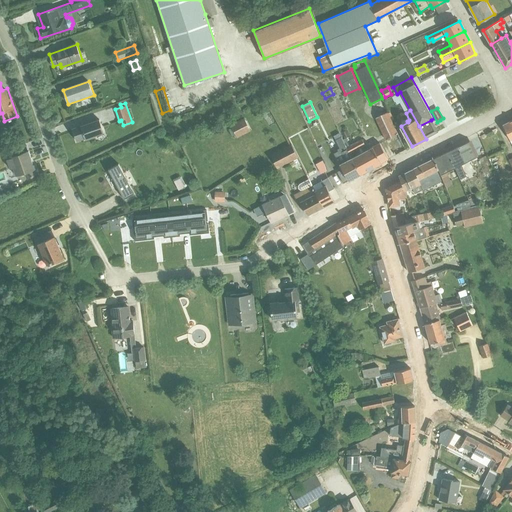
[(399,134),(388,112),(376,118),(386,140),(399,134)]
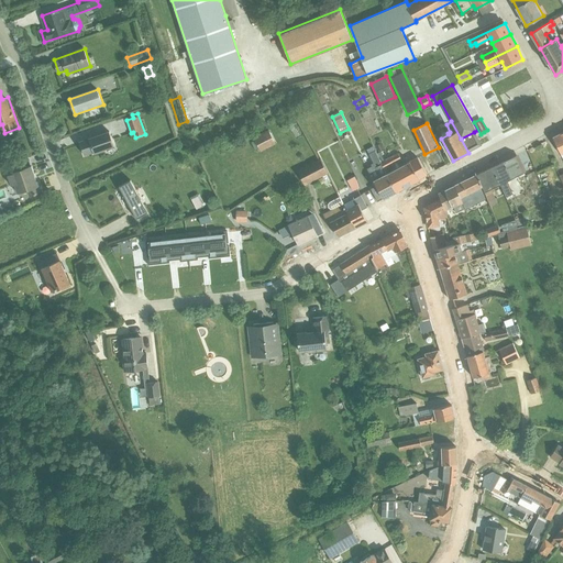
[(268,129),(254,135),(261,151),(276,143),(268,129)]
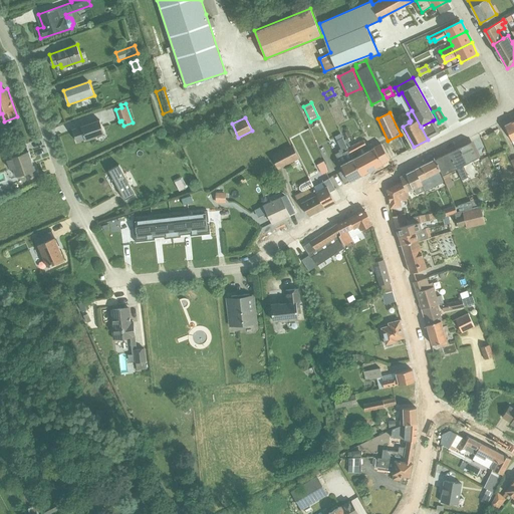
[(100,119),(73,130),(77,142),(85,139),(86,140),(105,134),(100,119)]
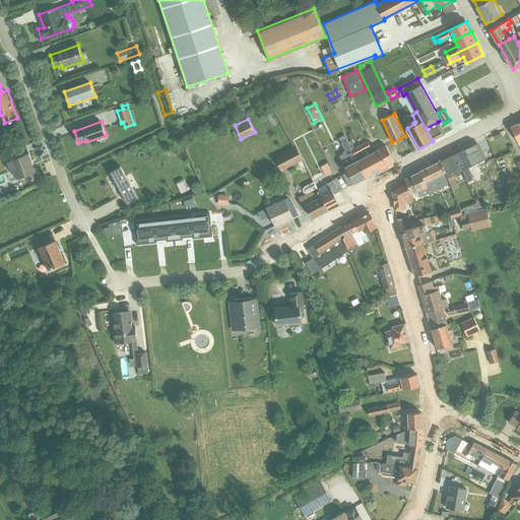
[(519,121),(511,126),(519,144),(519,159),(517,161),(519,168),(519,121)]
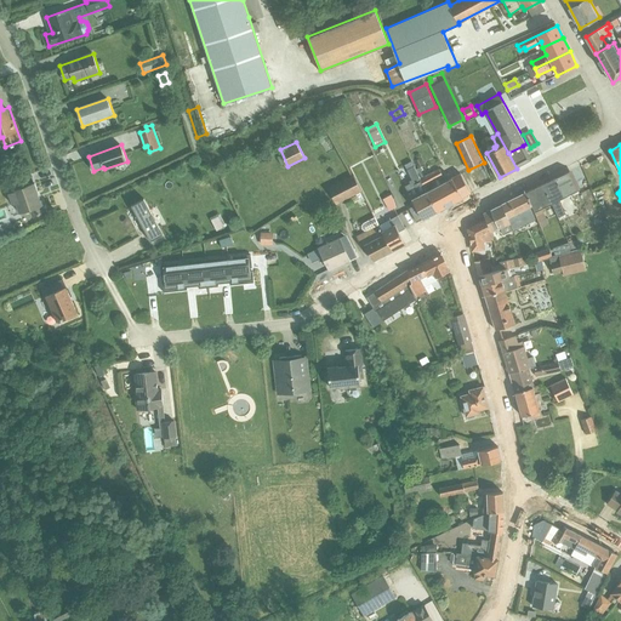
[(529,157),(523,146),(508,153),(517,169),(531,161),(530,159),(529,157)]
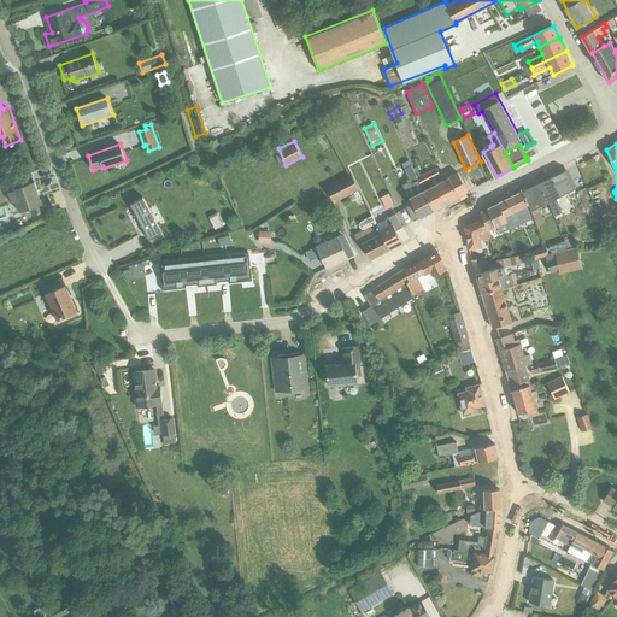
[(398,158),(391,163),(397,175),(405,171),(398,158)]
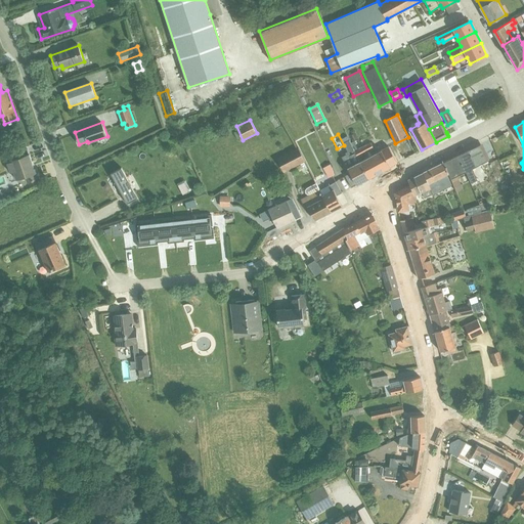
[(351,142),(348,135),(342,138),(348,151),(346,153),(347,155),(343,157),(350,172),(356,183),(369,177),(351,142)]
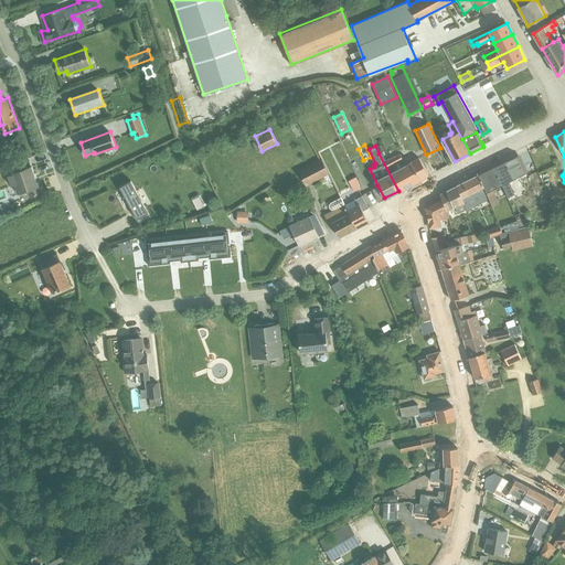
[(383,152),(379,153),(398,191),(420,179),(412,161),(406,164),(400,152),(386,159),(383,152)]
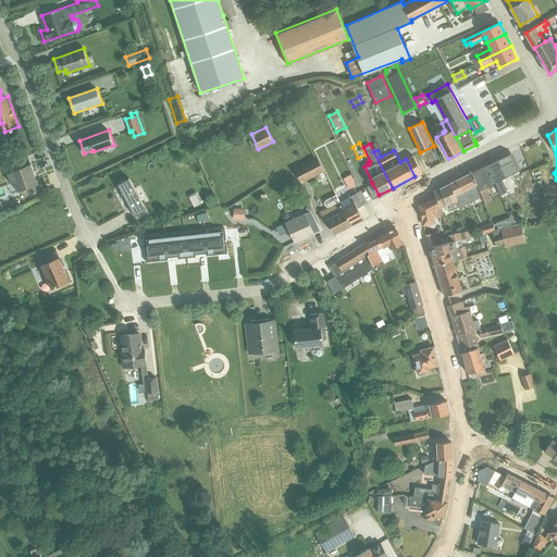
[(511,152),(498,159),(507,176),(519,170),(511,152)]
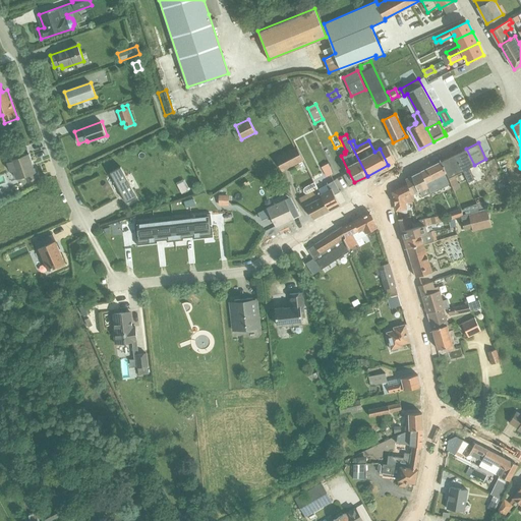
[(387,145),(380,149),(388,165),(396,161),(387,145)]
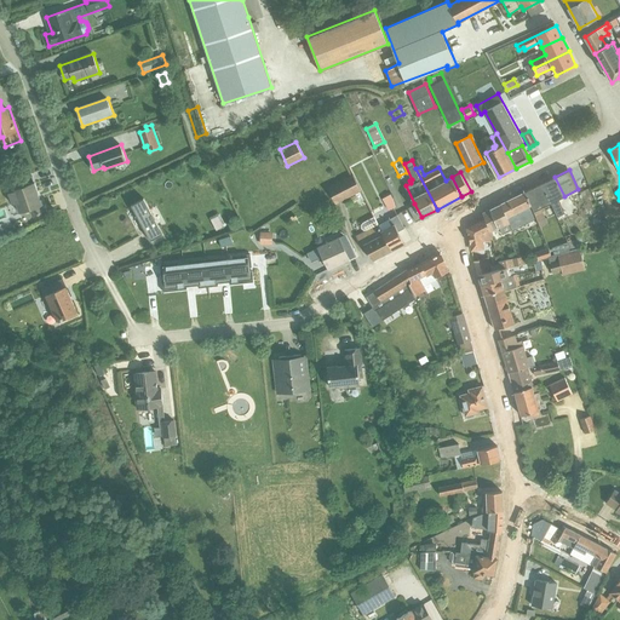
[(336,202),(361,190),(354,174),(328,188),(336,202)]
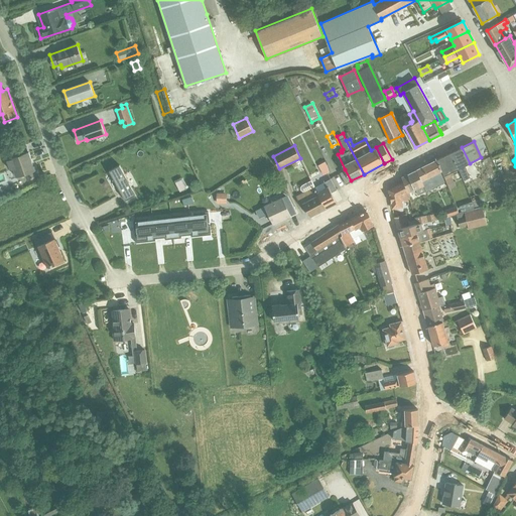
[(462,147),(450,152),(459,168),(464,179),(470,176),(465,165),(470,163),(462,147)]
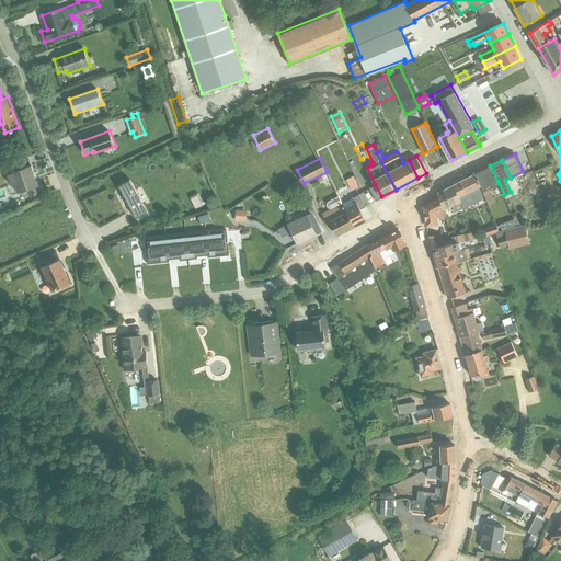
[(30,195),(42,192),(34,164),(7,172),(10,185),(16,184),(19,191),(27,189),(30,195)]
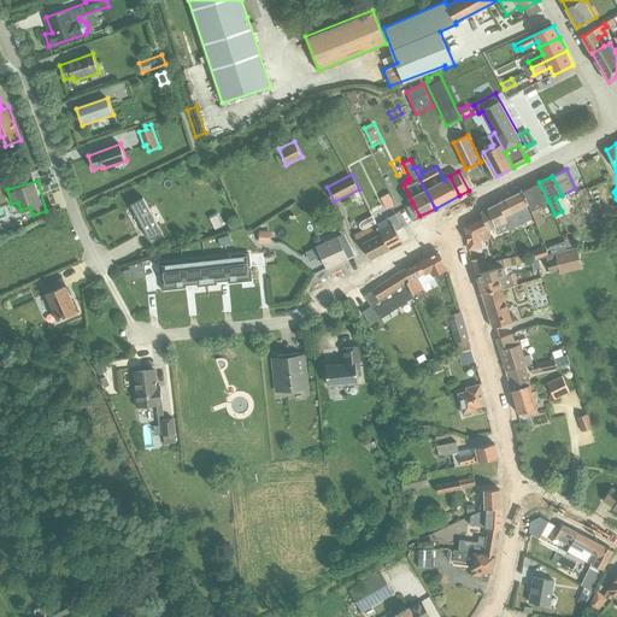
[(539,182),(523,191),(533,212),(534,217),(538,225),(546,222),(540,206),(548,201),(539,182)]
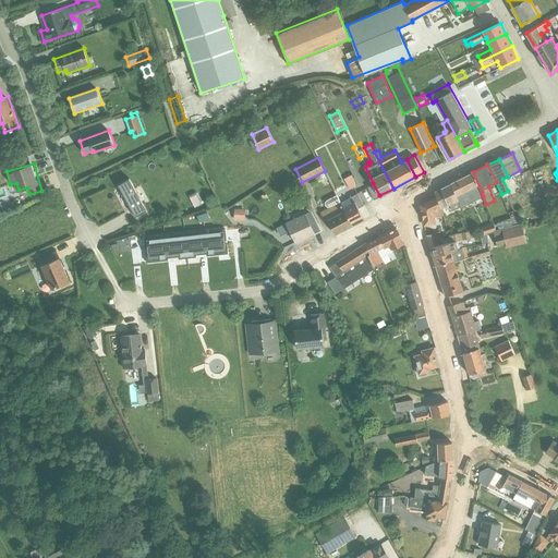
[(338,185),(346,182),(341,172),(334,176),(338,185)]
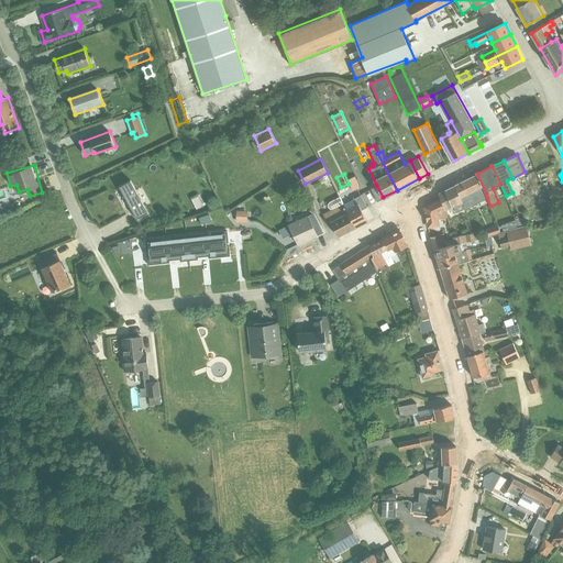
[(477,174),(455,185),(463,201),(465,208),(465,209),(487,198),(486,194),(477,174)]
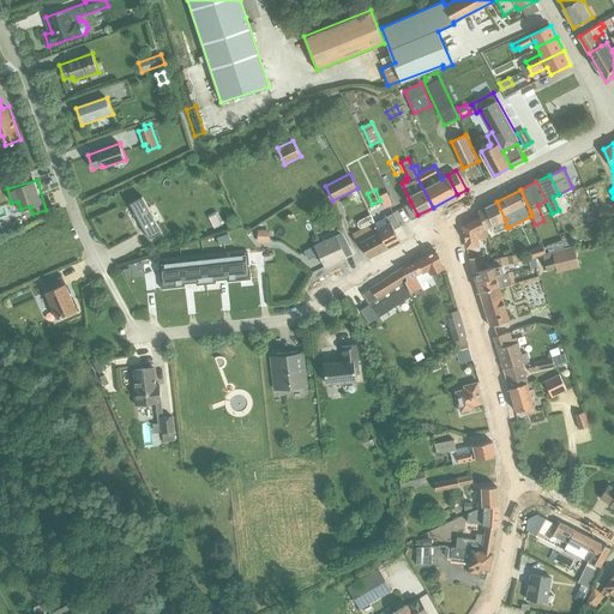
[(143,196),(130,203),(149,239),(162,232),(143,196)]
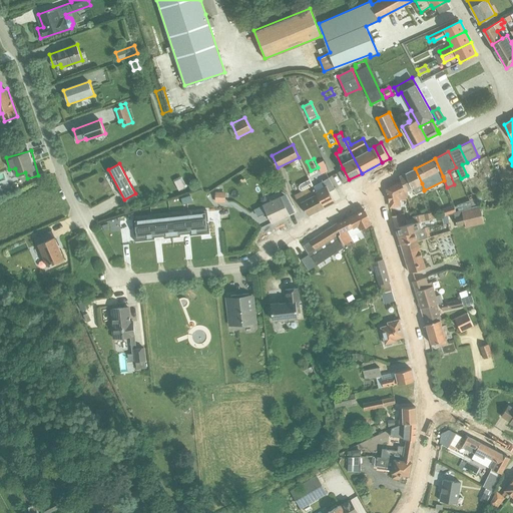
[(325,163),(318,167),(322,173),(329,169),(325,163)]
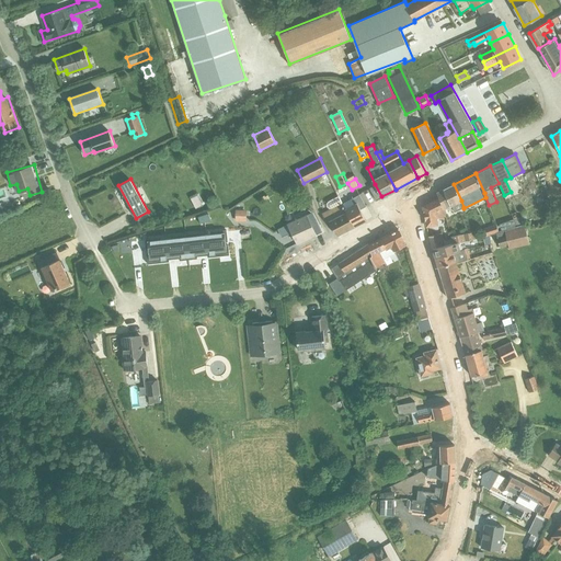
[(376,199),(381,196),(375,184),(369,187),(376,199)]
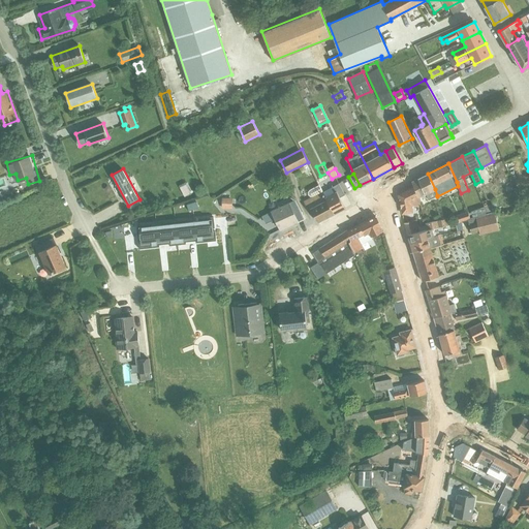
[(435,189),(428,174),(412,181),(414,187),(418,197),(425,192),(426,194),(427,193),(429,199),(437,195),(435,189)]
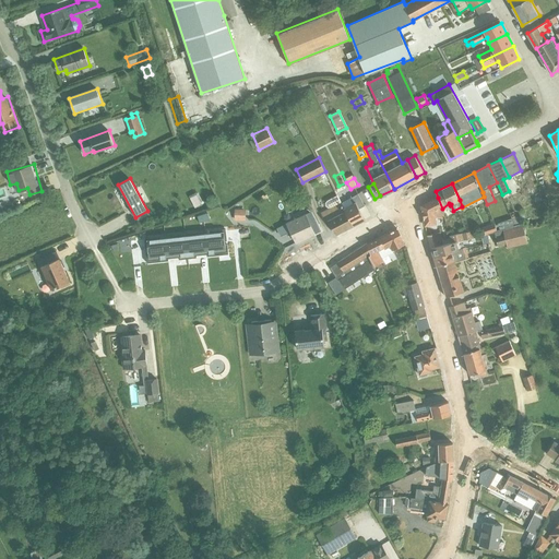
[(197,192),(190,195),(195,207),(203,203),(197,192)]
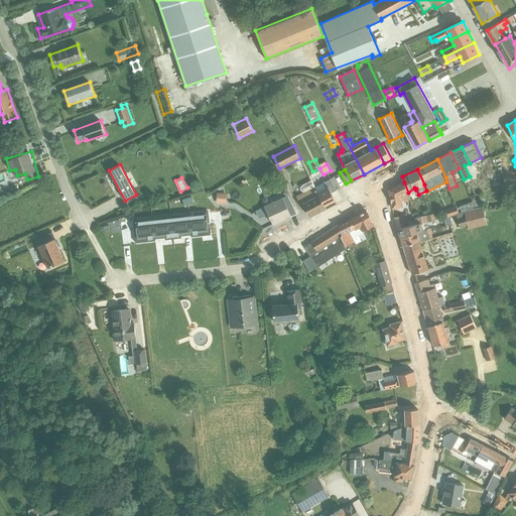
[(332,177),(326,180),(332,191),(338,188),(332,177)]
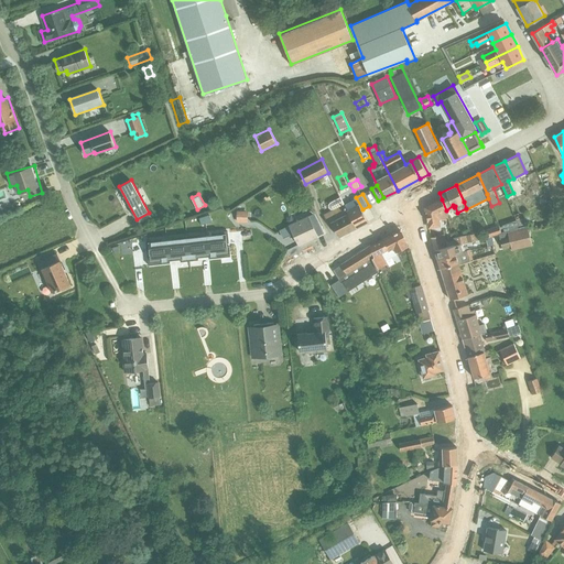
[(345,203),(340,196),(327,203),(332,210),(325,214),(331,225),(332,224),(338,237),(357,227),(345,203)]
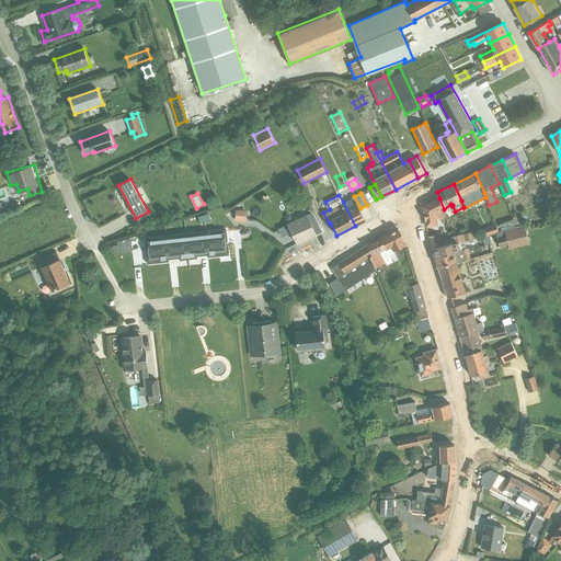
[(354,196),(343,202),(355,226),(366,219),(361,208),(354,196)]
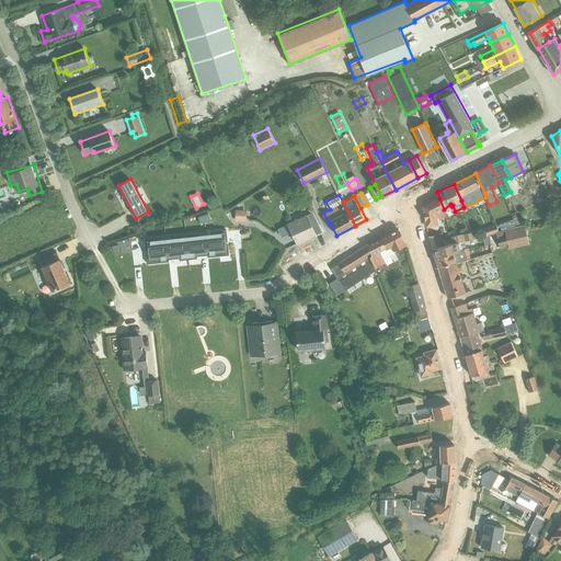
[(444,209),(439,198),(423,206),(424,212),(425,219),(426,219),(426,224),(427,226),(438,224),(437,218),(446,216),(444,209)]
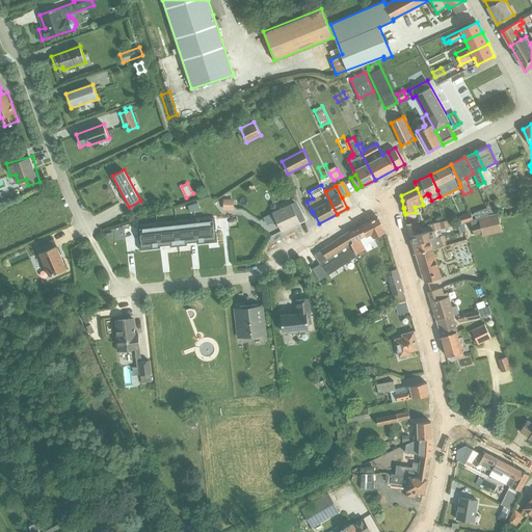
[(235,197),(223,197),(223,209),(234,209),(235,197)]
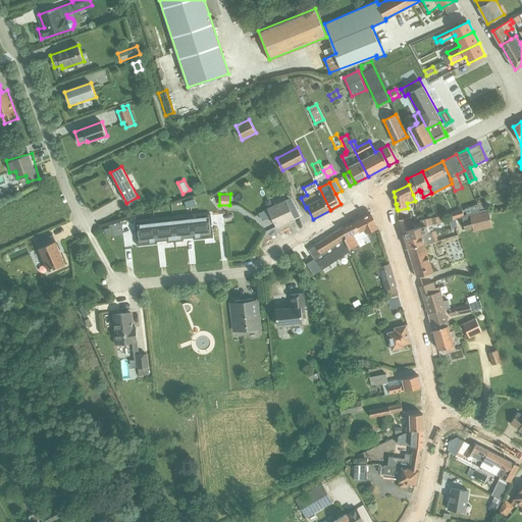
[(521,196),(521,194),(513,198),(516,203),(521,199),(521,196)]
